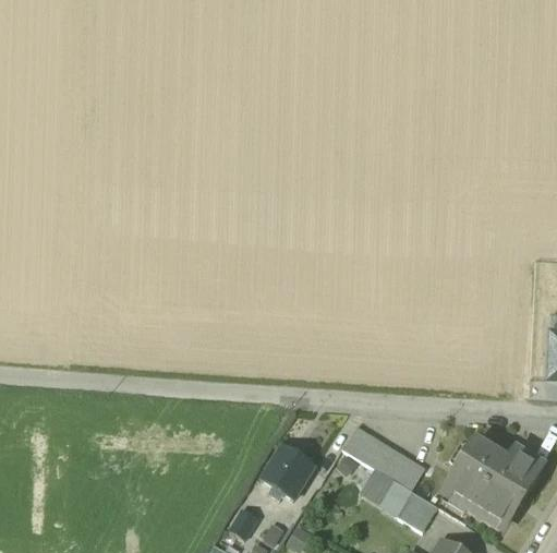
[(425,468),(356,427),(342,449),(373,468),(412,491),(425,468)]
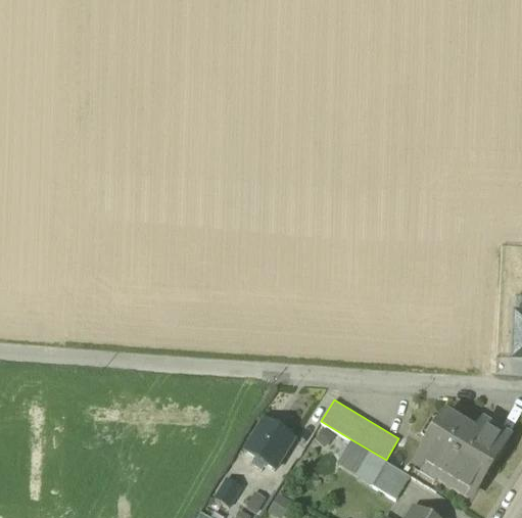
[(476,432),(444,413),(429,439),(436,443),(422,468),(469,497),(489,464),(492,466),(510,436),(483,420),(476,432)]
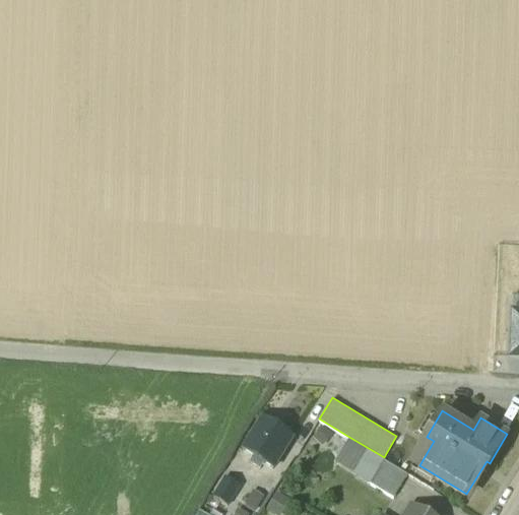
[(294,434),(263,415),(244,447),(254,453),(251,459),(259,465),(263,458),(273,465),(294,434)]
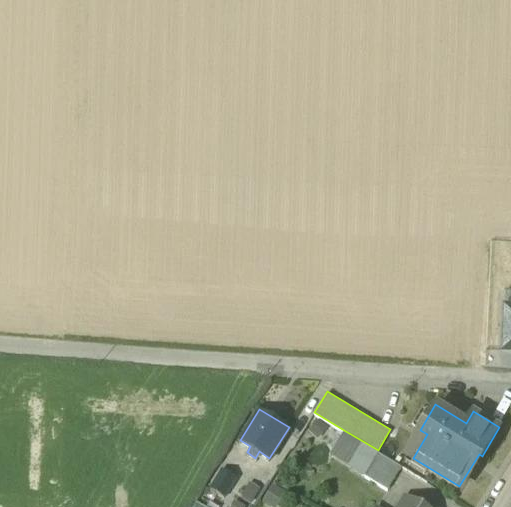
[(378,450),(342,429),(329,451),(364,473),(378,450)]
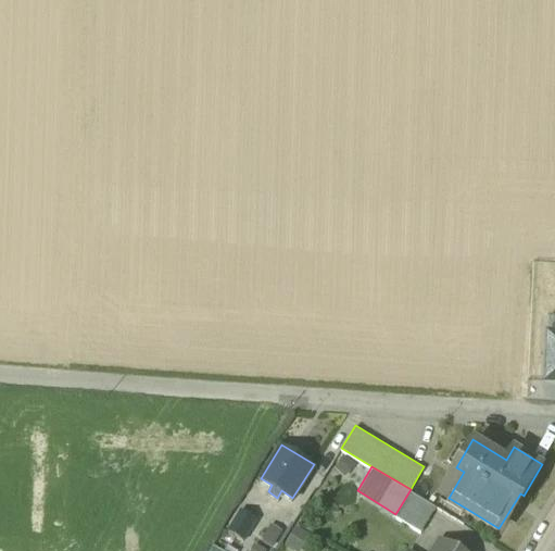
[(411,489),(395,514),(421,530),(437,505),(411,489)]
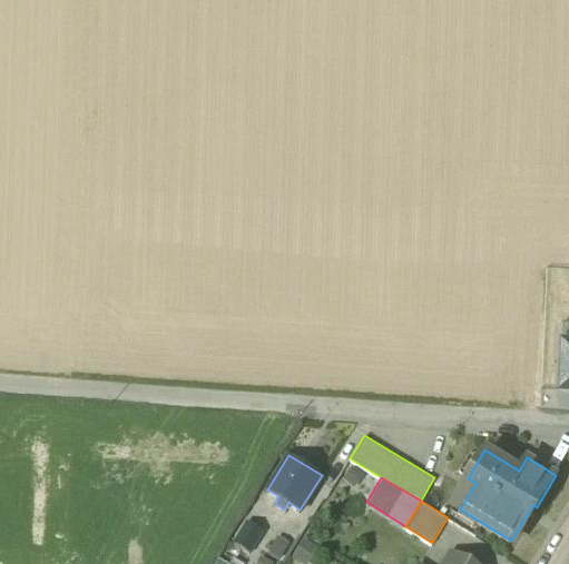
[(248,518),(235,541),(249,551),(264,528),(248,518)]
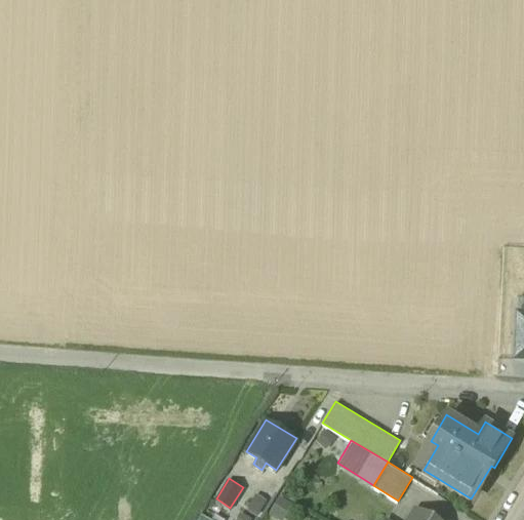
[(268,498),(257,491),(249,504),(259,512),(268,498)]
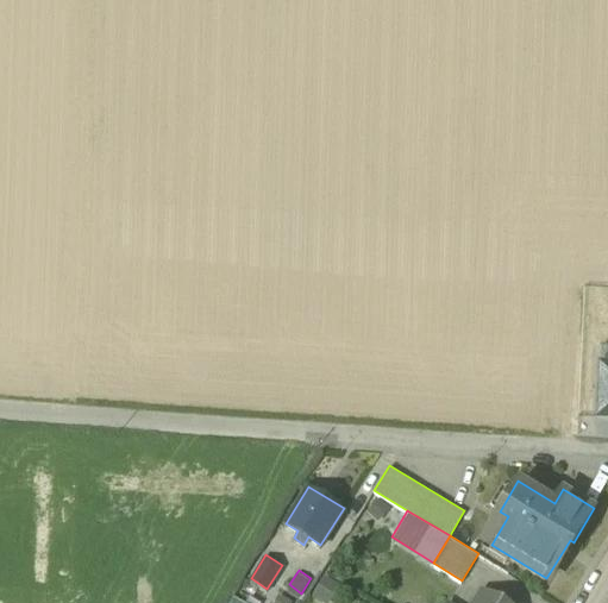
[(315,595),(331,601),(338,585),(323,578),(315,595)]
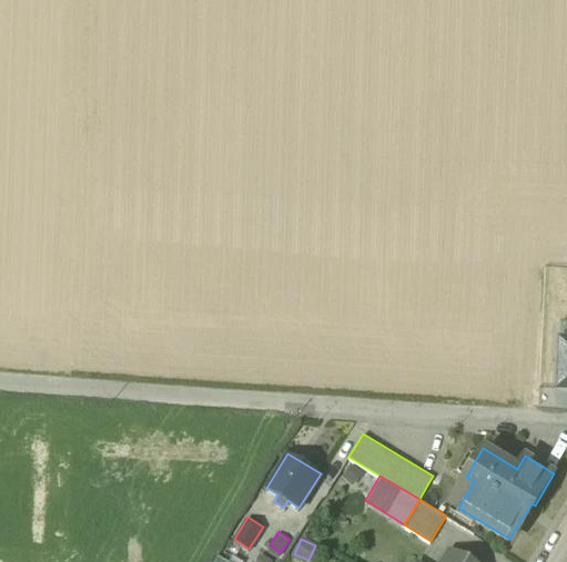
[(441,561),(472,561),(451,549),(441,561)]
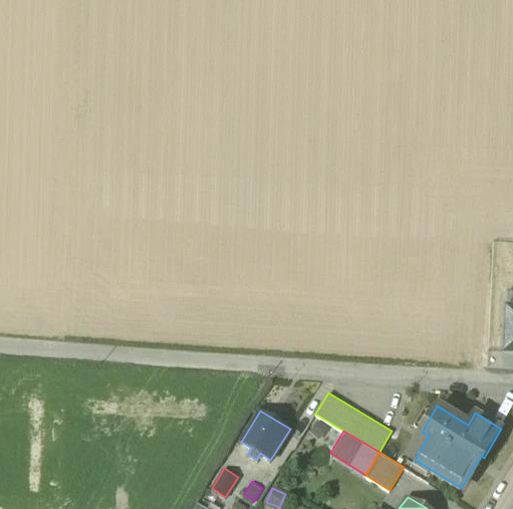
[(244,508),(246,506),(236,500),(230,508),(244,508)]
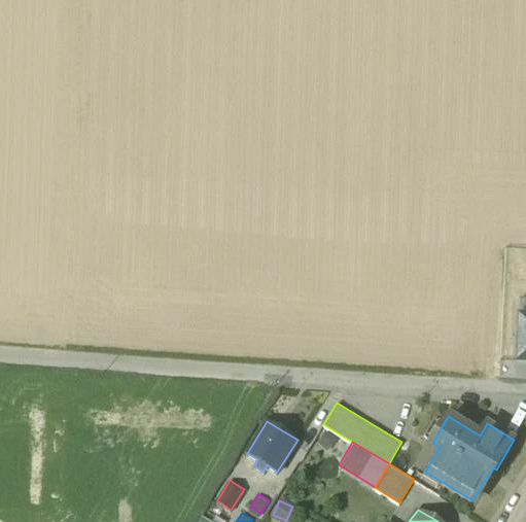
All buildings are outlined.
